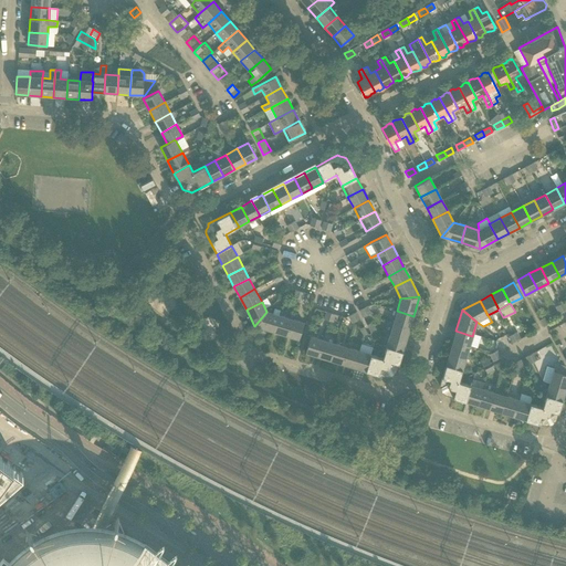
[(397,311),(394,323),(409,327),(413,316),(397,311)]
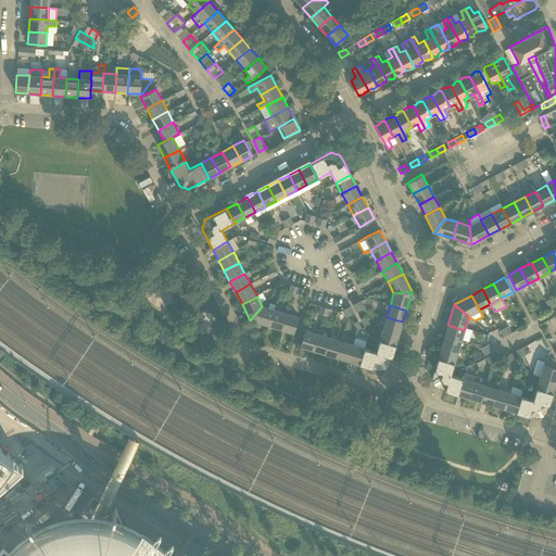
[(250,320),(268,326),(274,310),(262,306),(250,320)]
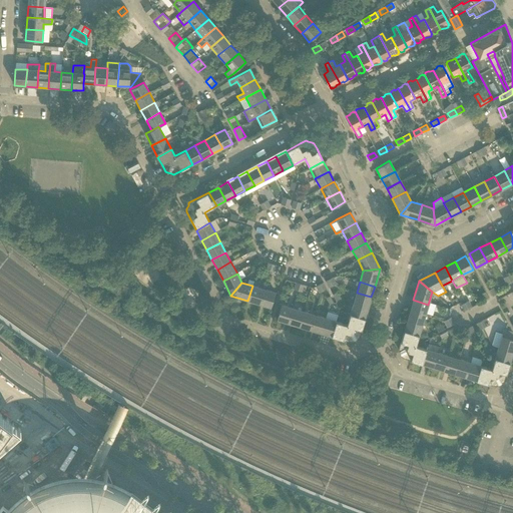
[(247,301),(260,304),(264,290),(252,286),(247,301)]
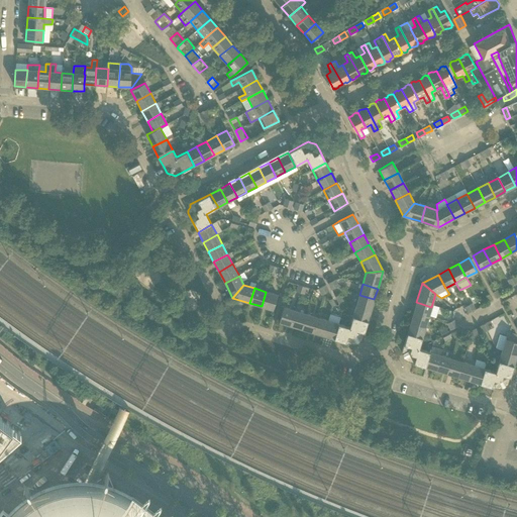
[(184,290),(183,308),(197,309),(198,291),(184,290)]
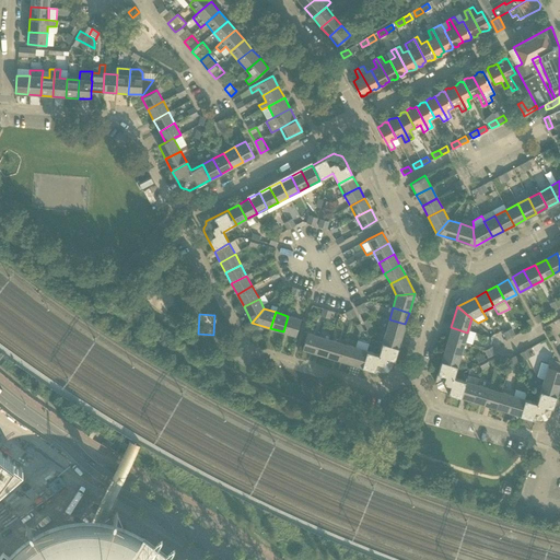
[(288,316),(283,331),(295,336),(300,319),(288,316)]
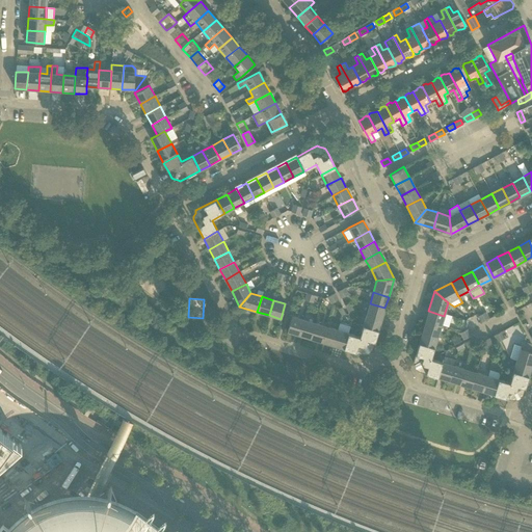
[(370,303),(366,314),(381,319),(384,308),(370,303)]
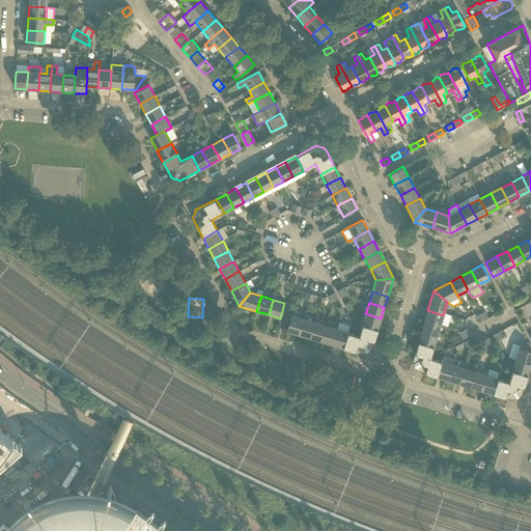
[(427,310),(425,319),(441,325),(443,315),(427,310)]
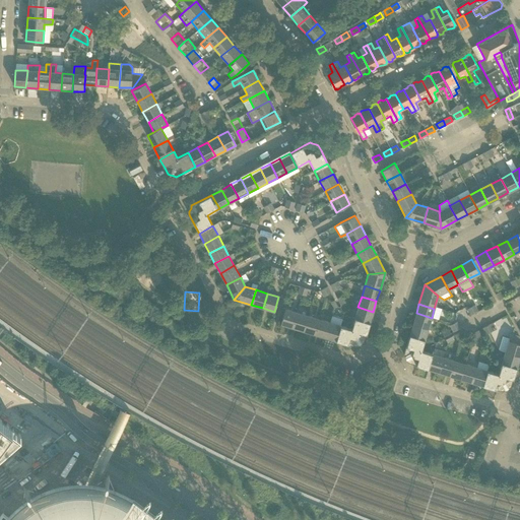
[(358,307),(354,318),(370,323),(373,312),(358,307)]
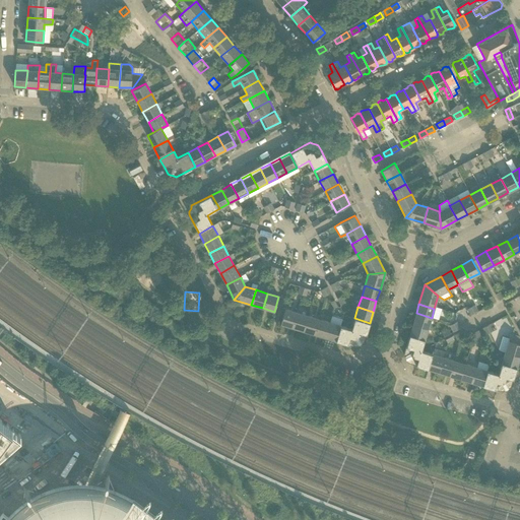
[(280,324),(291,327),(296,312),(284,309),(280,324)]
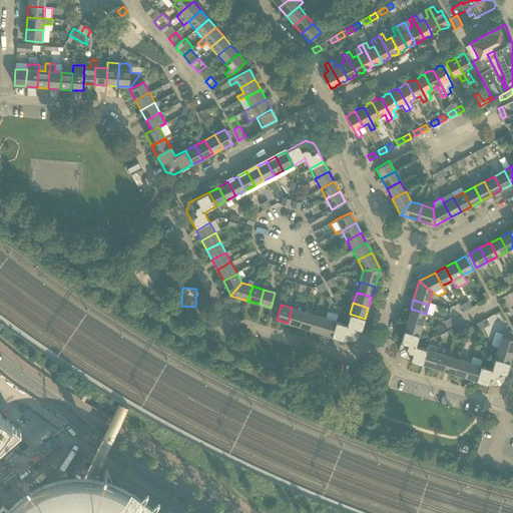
[(436,307),(428,305),(426,314),(433,316),(436,307)]
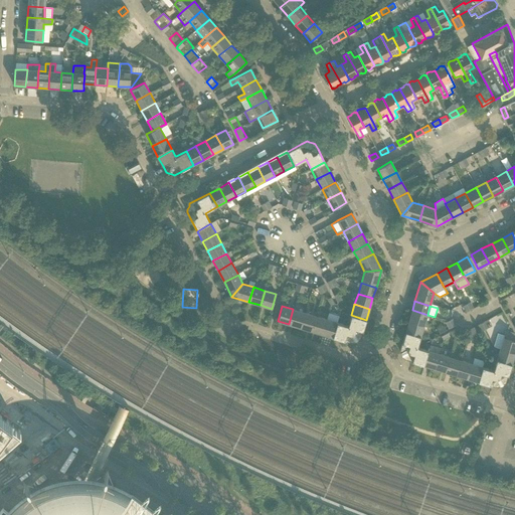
[(293,309),(289,324),(300,328),(304,313),(293,309)]
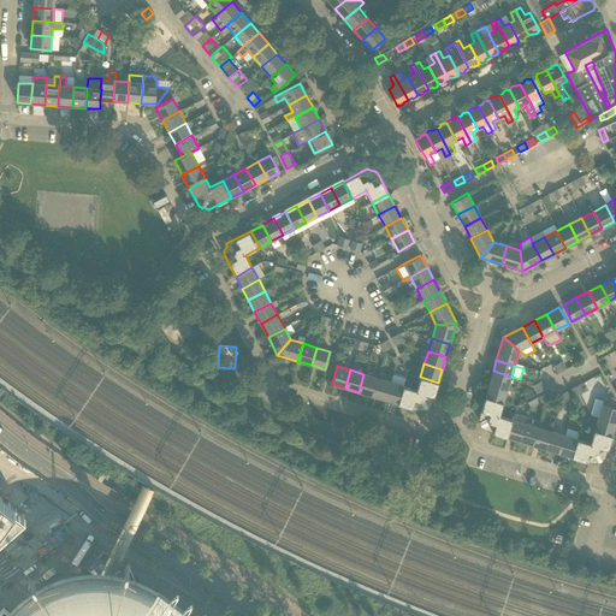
[(493,371),(490,381),(508,386),(511,377),(493,371)]
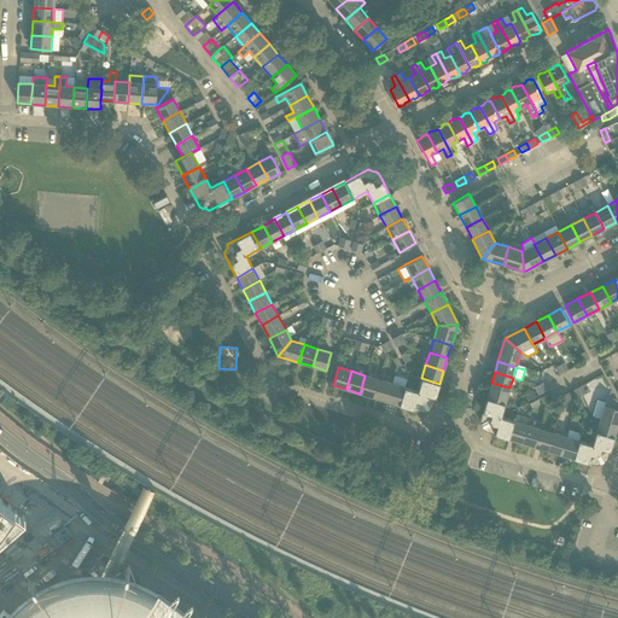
[(365,375),(360,394),(373,397),(378,379),(365,375)]
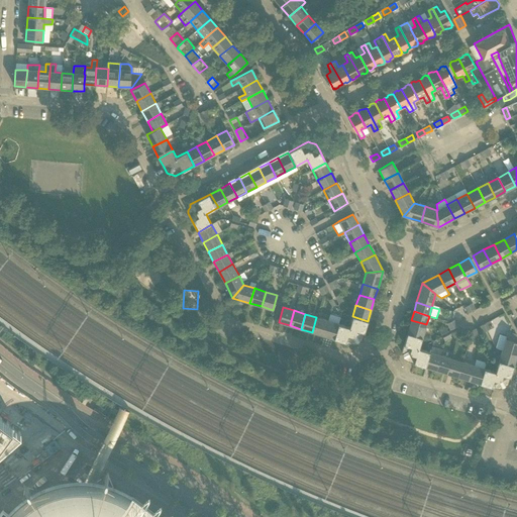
[(327,320),(322,335),(333,339),(338,324),(340,317),(330,314),(328,321),(327,320)]
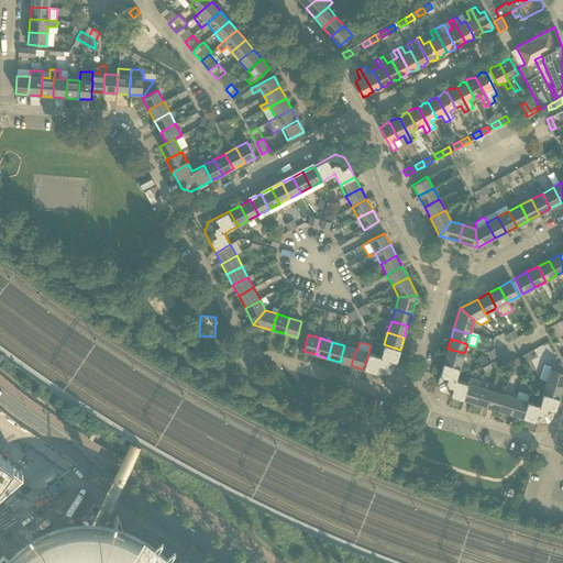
[(368,353),(363,370),(376,373),(385,376),(387,374),(390,373),(394,371),(396,363),(400,350),(384,344),(381,356),(368,353)]
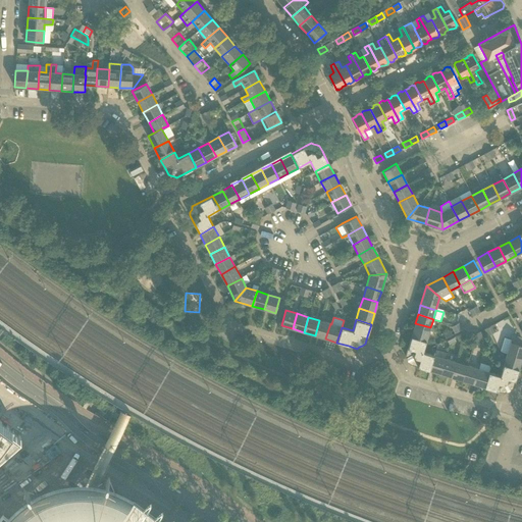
[(319,320),(315,335),(325,338),(330,323),(319,320)]
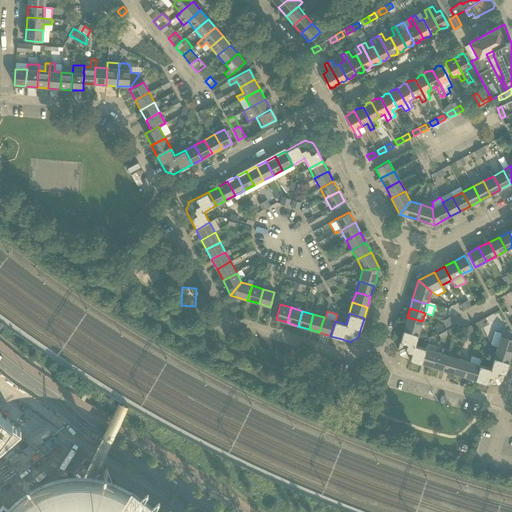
[(407,317),(404,326),(419,330),(422,321),(407,317)]
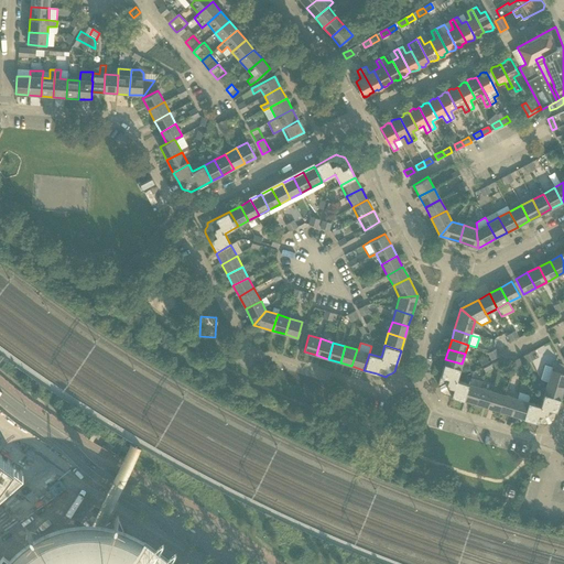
[(529,354),(528,354),(528,355),(531,361),(534,359),(539,357),(535,350),(534,350),(529,354)]
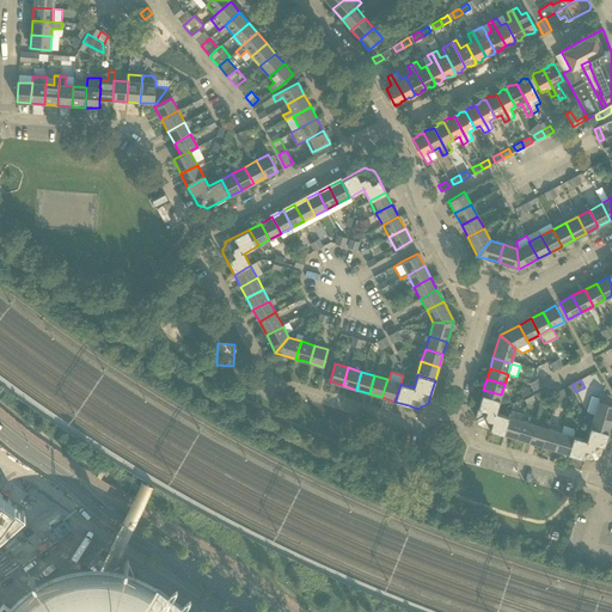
[(477,409),(475,417),(476,421),(478,424),(479,427),(489,430),(505,435),(509,417),(496,412),(501,395),(483,390),(477,409)]
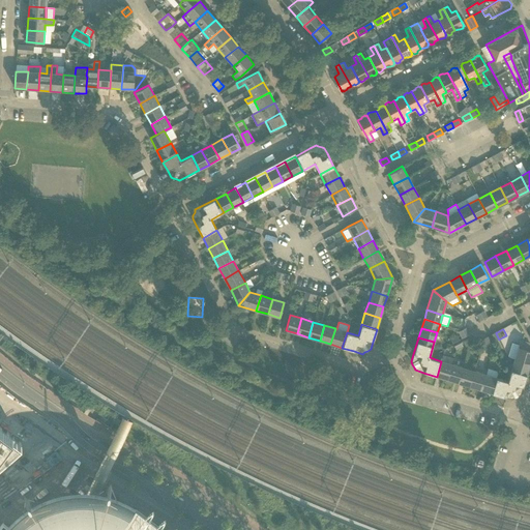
[(519,346),(514,359),(529,364),(529,361),(529,345),(528,342),(520,340),(519,346)]
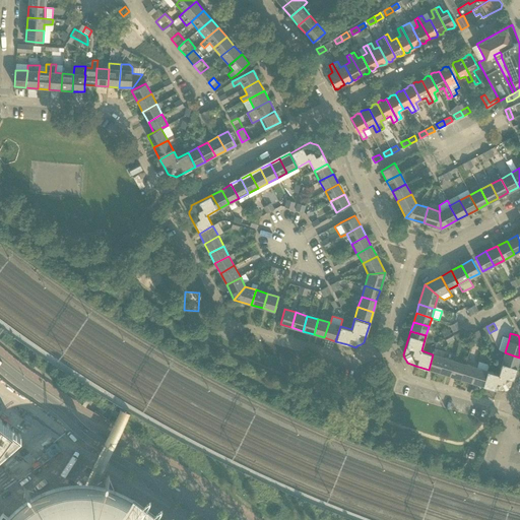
[(499,351),(505,352),(509,339),(503,337),(499,351)]
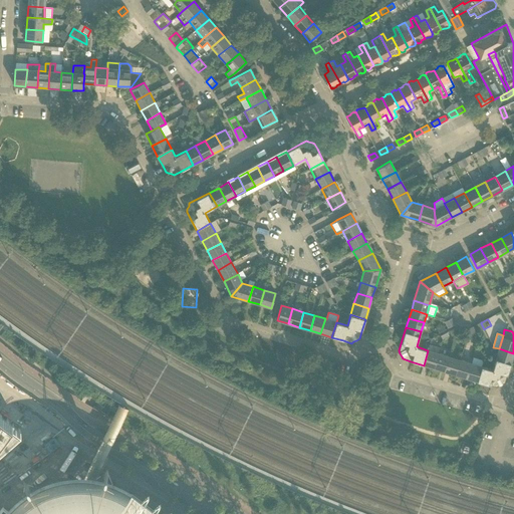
[(495,359),(510,364),(513,353),(499,348),(495,359)]
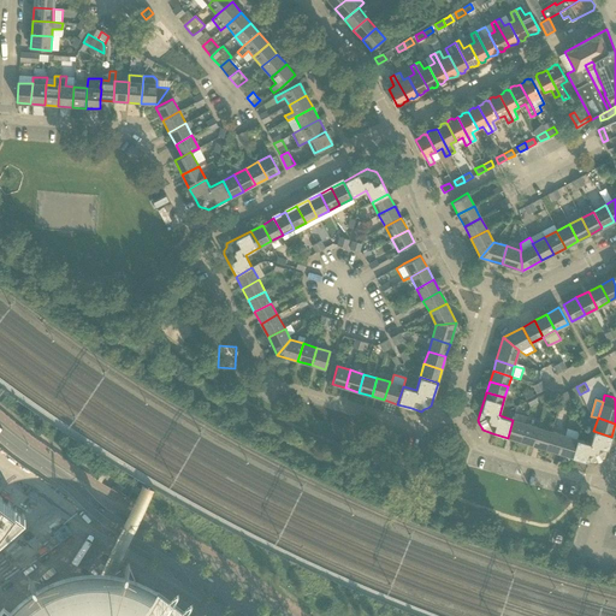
[(508,438),(520,442),(526,424),(513,420),(508,438)]
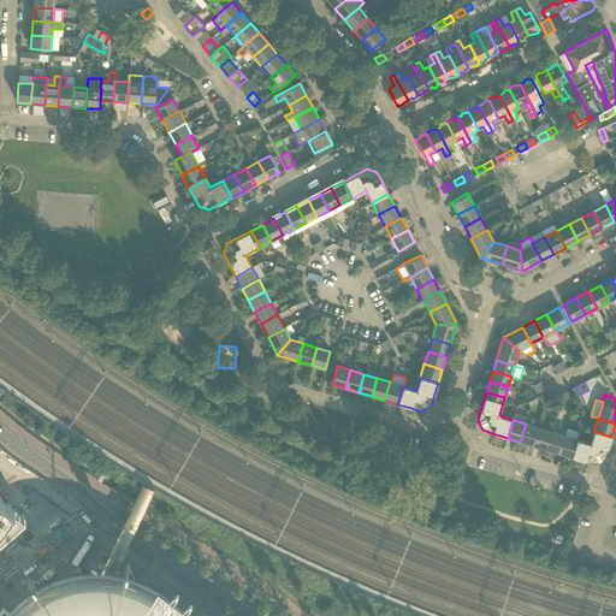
[(520,442),(533,445),(538,427),(526,424),(520,442)]
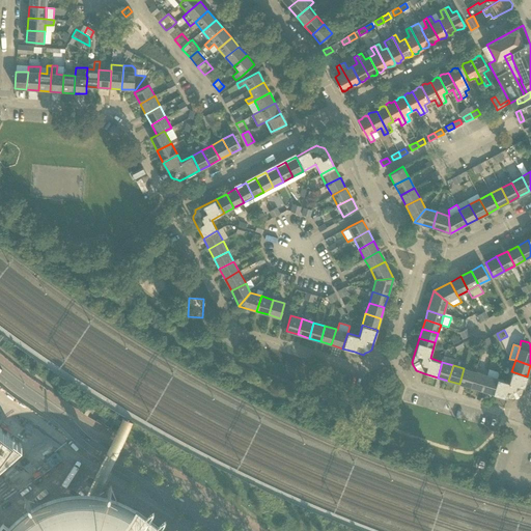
[(459,384),(470,387),(475,371),(464,368),(459,384)]
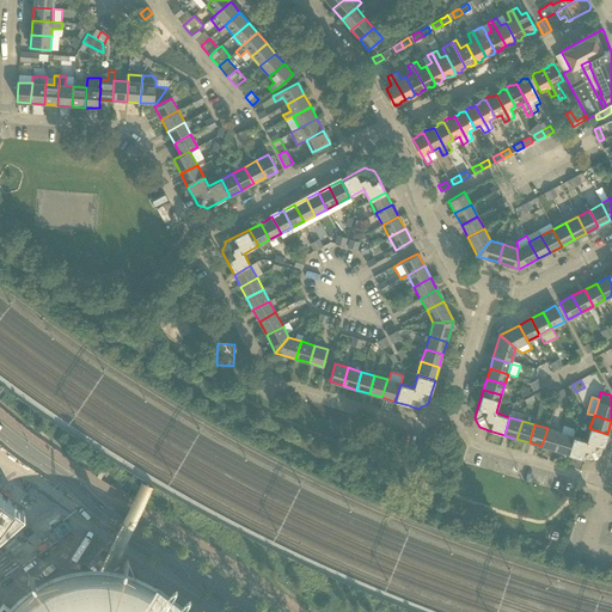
[(542,446),(554,450),(560,432),(548,428),(542,446)]
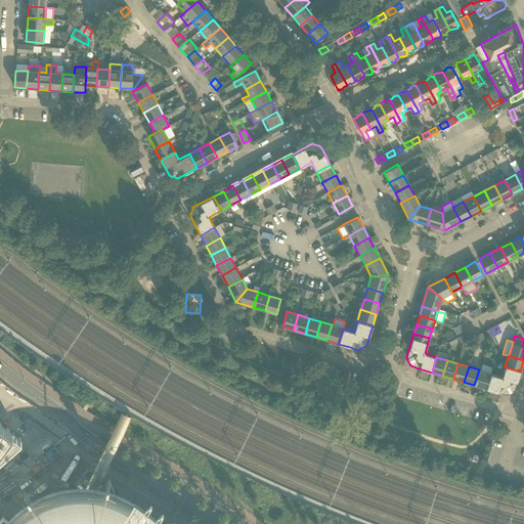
[(506,395),(507,395),(509,394),(512,392),(514,391),(516,384),(520,372),(505,366),(501,377),(489,374),(485,388),(499,393),(506,395)]
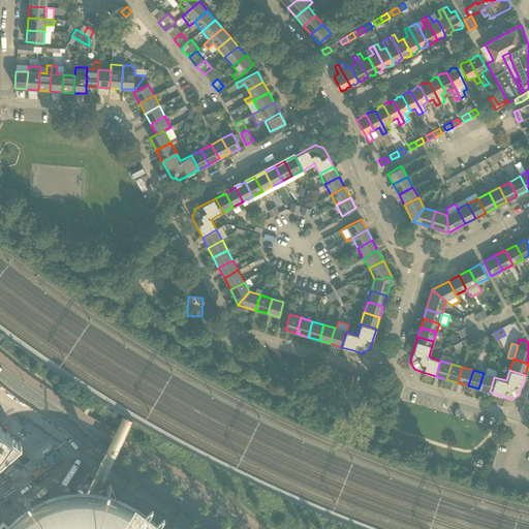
[(478,389),(490,392),(494,377),(484,373),(478,389)]
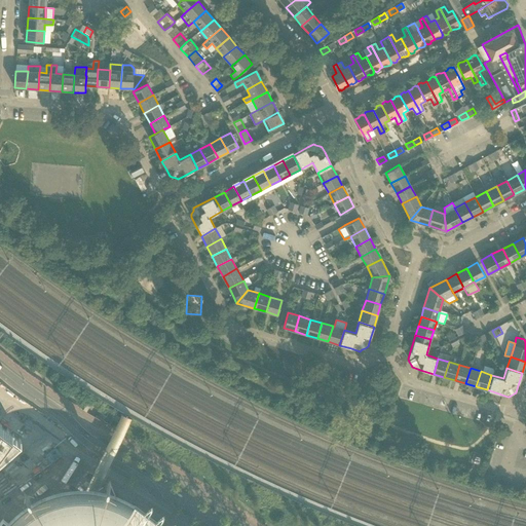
[(114,429),(82,497),(88,496),(92,496),(95,495),(124,434),(132,417),(127,415),(122,412),(119,418),(118,421),(117,423),(114,429)]
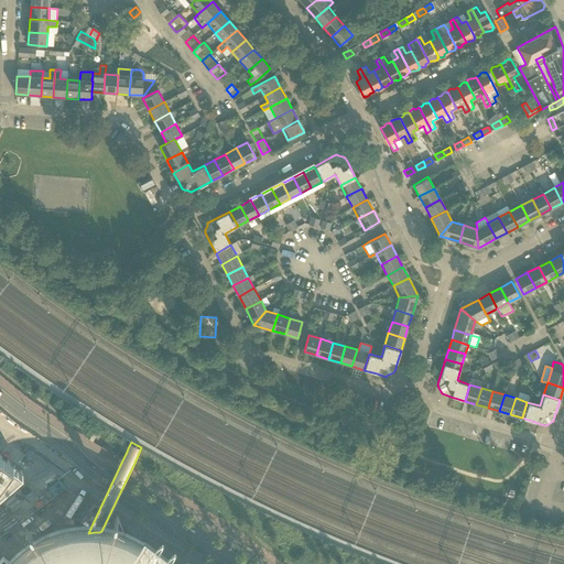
[(0,491),(22,473),(9,463),(0,456),(0,491)]
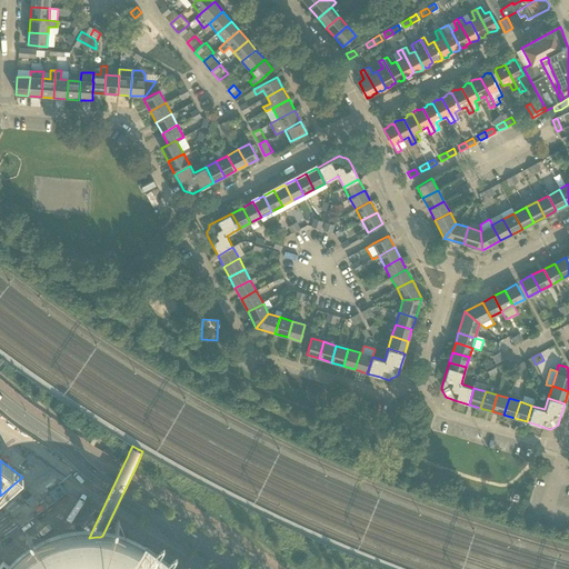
[(0,568),(156,568),(152,566),(153,565),(153,563),(153,562),(153,561),(153,560),(152,559),(152,558),(152,557),(151,557),(150,556),(149,556),(149,555),(148,555),(147,555),(146,555),(145,555),(143,555),(142,555),(142,556),(141,556),(140,557),(133,552),(133,551),(130,549),(122,543),(113,537),(112,536),(111,535),(102,536),(100,537),(96,537),(89,538),(39,546),(38,547),(31,557),(23,567),(21,568),(15,568),(3,560),(0,563),(0,568)]
